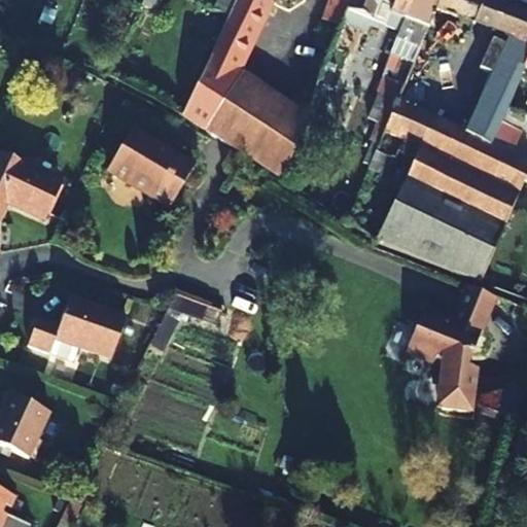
[(140,0),(139,4),(155,9),(160,0),(140,0)]
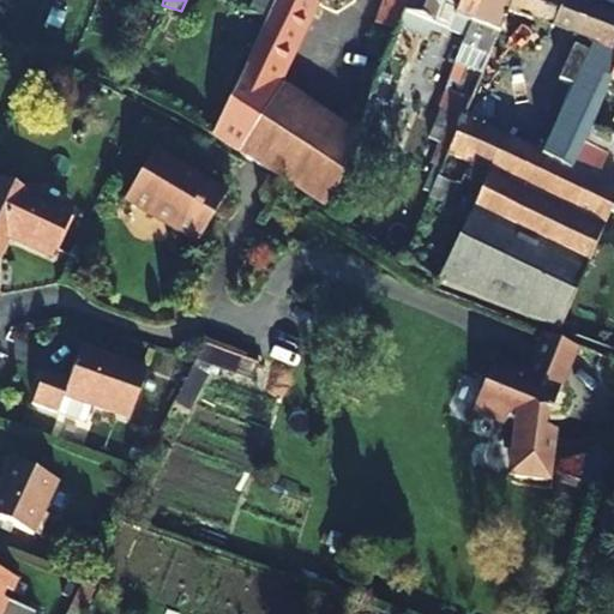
[(270,0),(264,16),(211,133),(327,209),(355,139),(356,136),(281,85),(320,0),(379,0),(371,20),(398,31),(410,0),(270,0)]
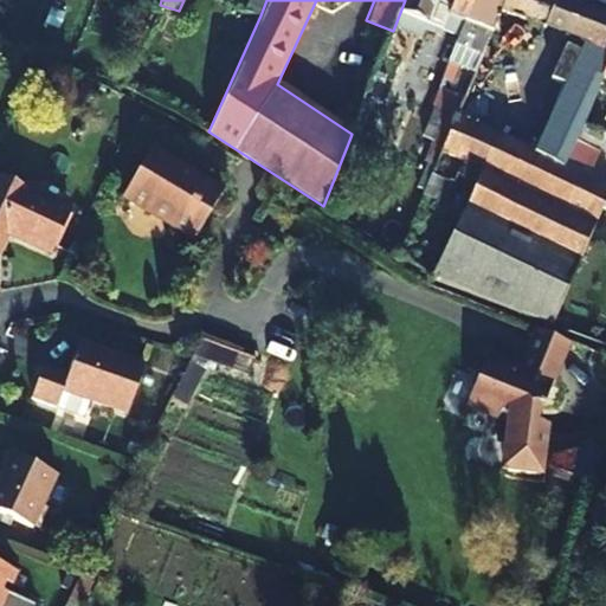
[(260,15),(266,0),(247,0),(244,10),(260,15)]
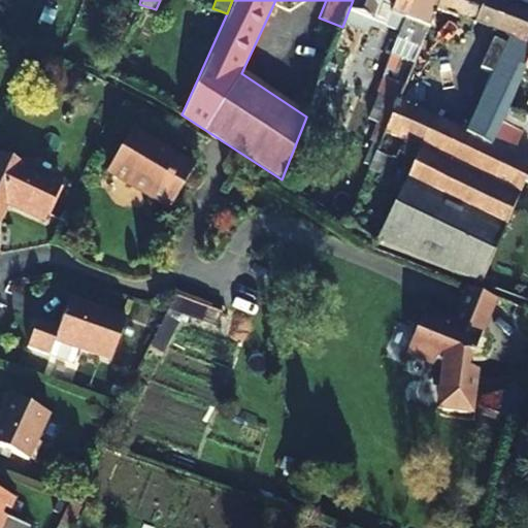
[(353,0),(342,27),(306,117),(305,120),(357,139),(385,66),(354,53),(367,17),(386,23),(391,13),(396,0),(353,0)]
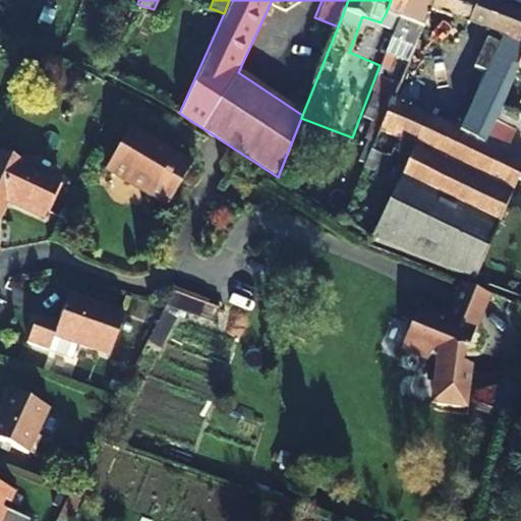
[(480,0),(433,0),(429,10),(426,10),(423,15),(427,16),(423,26),(413,49),(409,61),(364,167),(383,175),(394,152),(410,159),(372,240),(379,243),(381,240),(432,117),(409,107),(433,48),(436,49),(452,14),(470,21),(469,22),(471,24),(481,0),(480,0)]
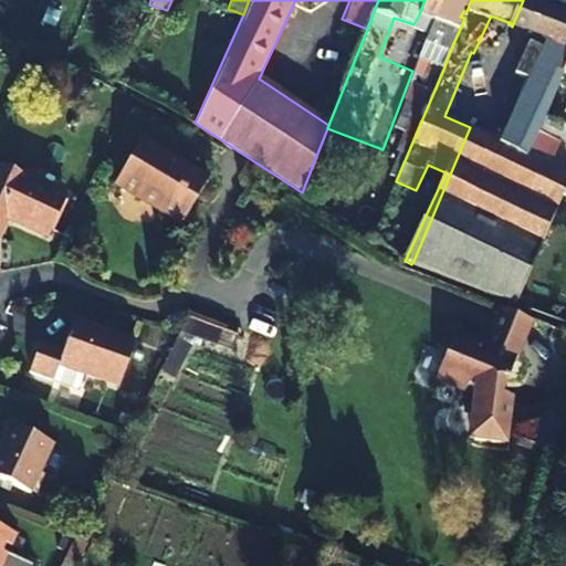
[(526,154),(537,130),(565,65),(565,17),(523,0),(512,27),(541,39),(496,139),(470,127),(413,261),(411,264),(515,304),(565,182),(565,176),(559,173),(538,160),(526,154)]
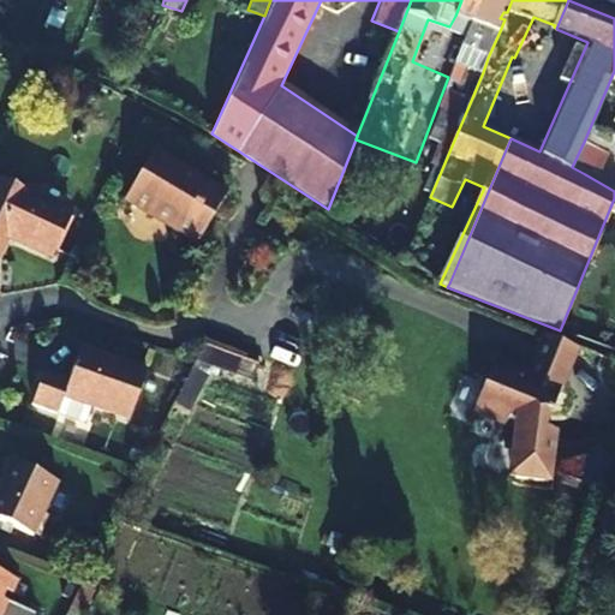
[(478,0),(461,0),(455,16),(471,22),(478,0)]
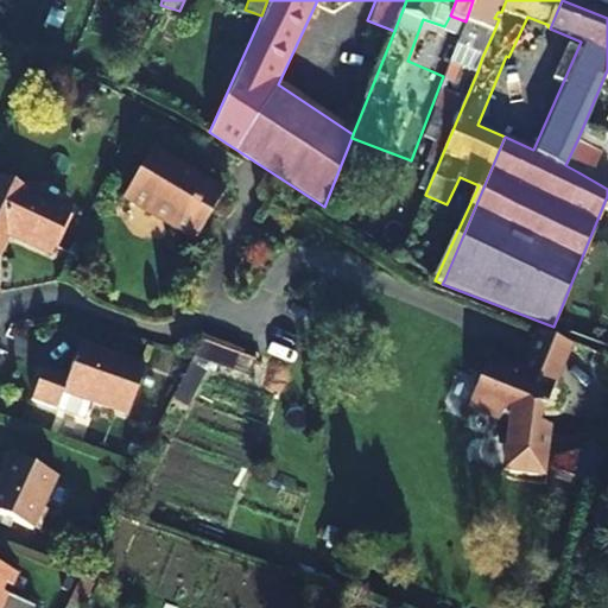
[(473,0),(466,21),(494,31),(499,19),(494,18),(498,12),(501,12),(506,0),(473,0)]
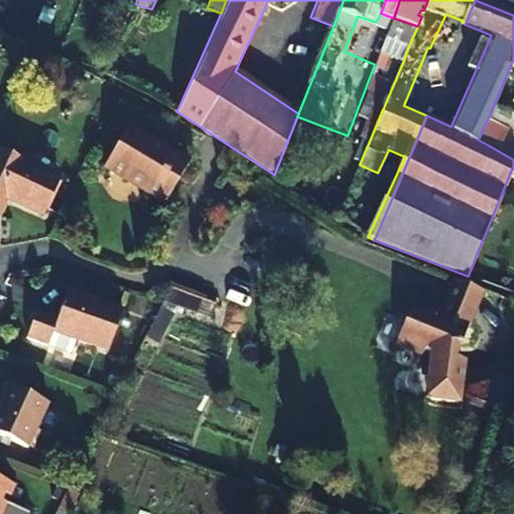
[(404,60),(408,48),(386,40),(380,51),(404,60)]
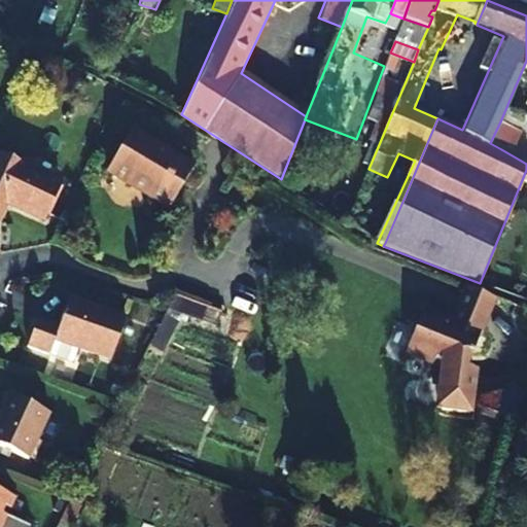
[(526,92),(512,128),(521,133),(526,119),(526,92)]
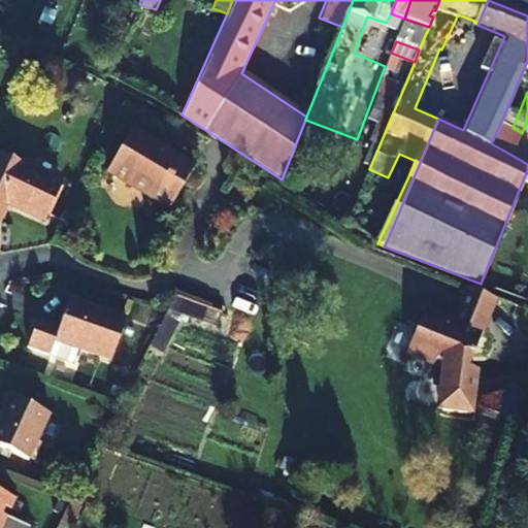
[(491,143),(502,150),(513,128),(501,122),(491,143)]
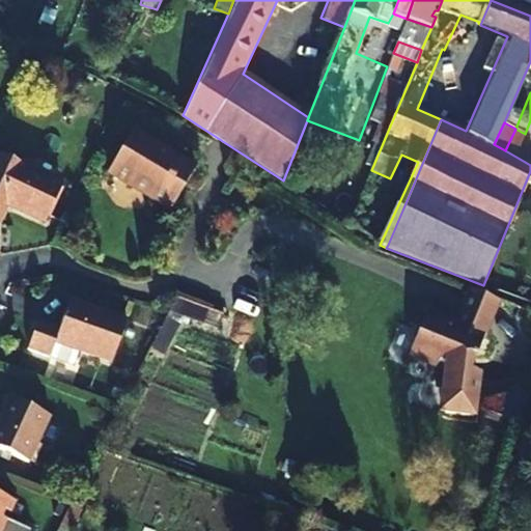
[(170,208),(193,166),(130,131),(106,173),(170,208)]
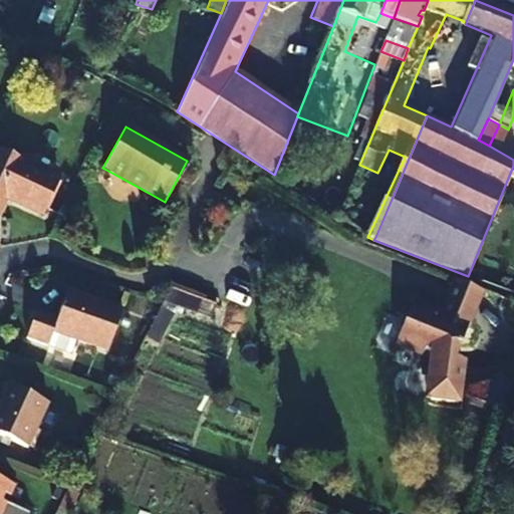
[(54,179),(0,154),(0,197),(12,202),(38,214),(48,191),(54,179)]
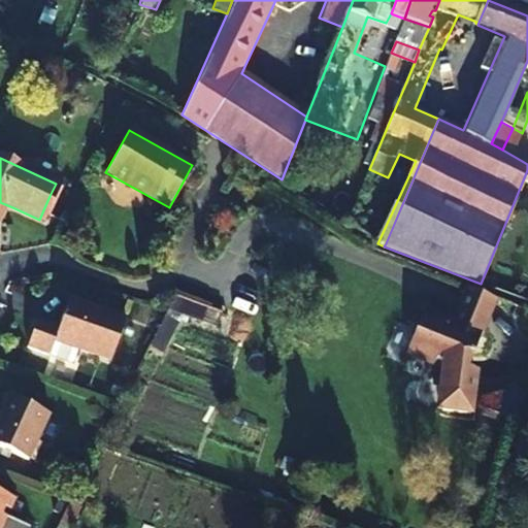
[(456,316),(483,327),(495,297),(467,287),(456,316)]
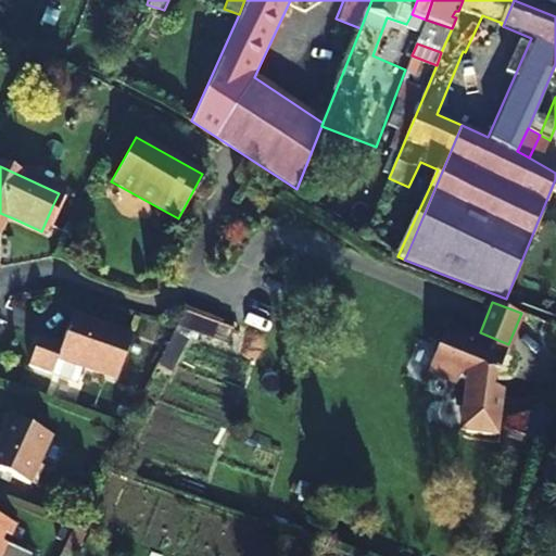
[(116,378),(131,336),(72,313),(61,342),(38,335),(27,364),(50,373),(57,355),(116,378)]
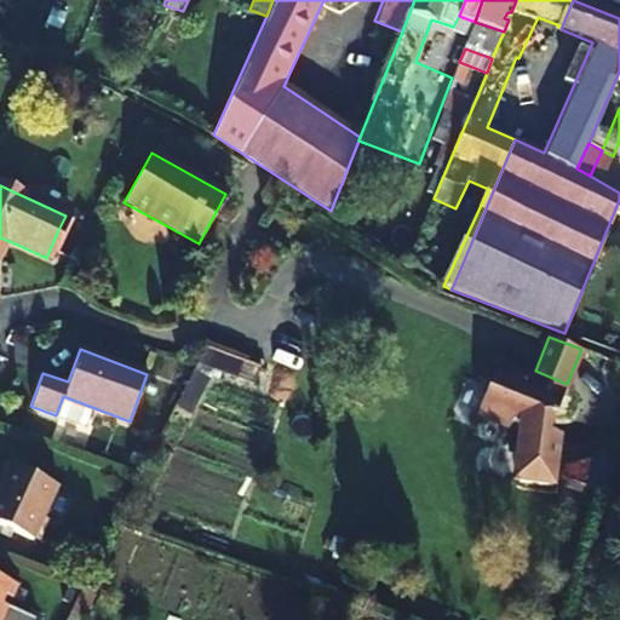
[(533,377),(503,365),(480,420),(520,436),(524,474),(530,472),(532,484),(564,480),(558,430),(547,432),(567,384),(535,371),(533,377)]
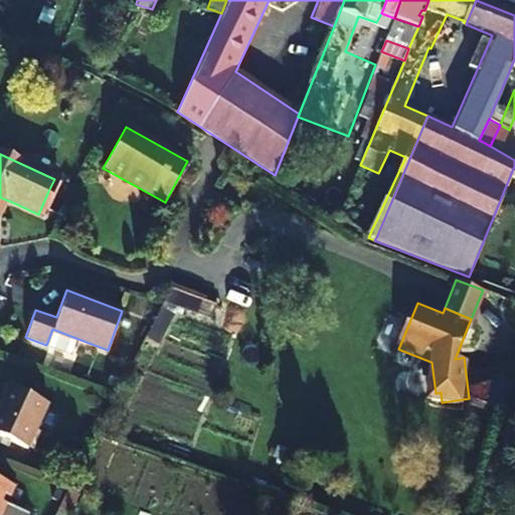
[(0,437),(27,450),(47,404),(7,386),(0,400),(0,437)]
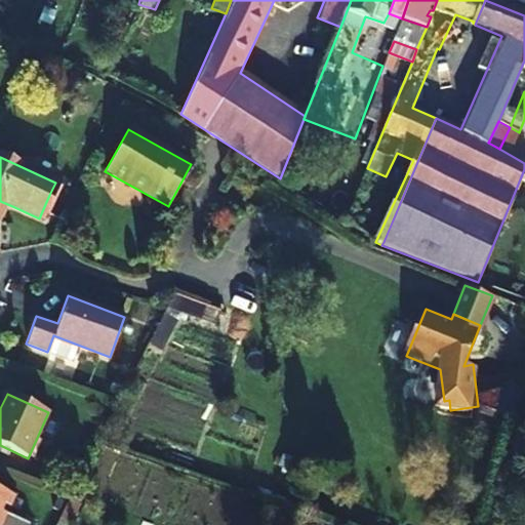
[(7,513),(15,494),(0,486),(0,524),(28,524),(30,522),(7,513)]
